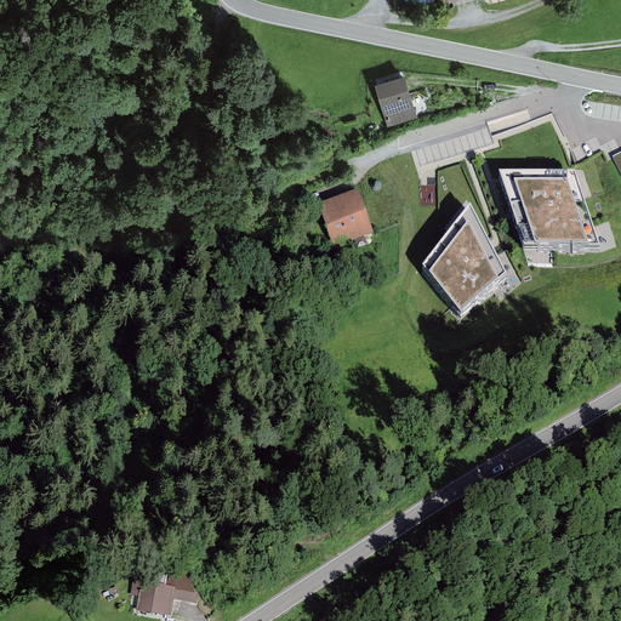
[(405,77),(375,86),(388,127),(417,119),(405,77)]
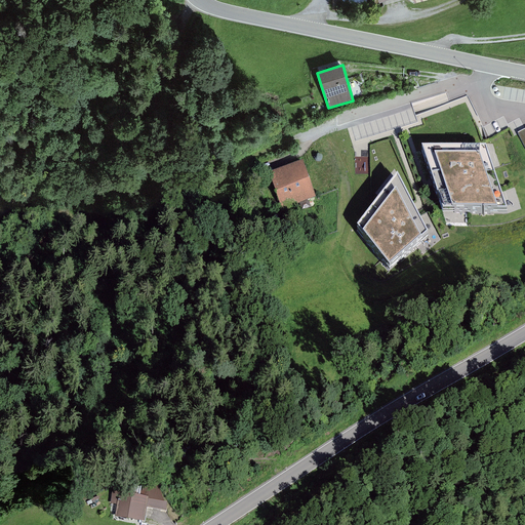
[(485,144),(422,144),(442,207),(508,209),(485,144)]
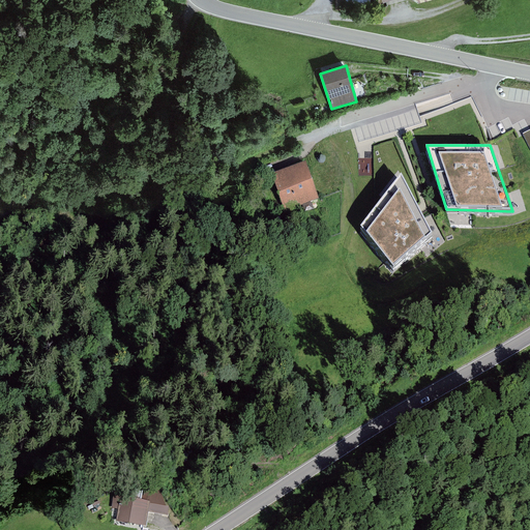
[(319,198),(306,162),(272,173),(285,209),(319,198)]
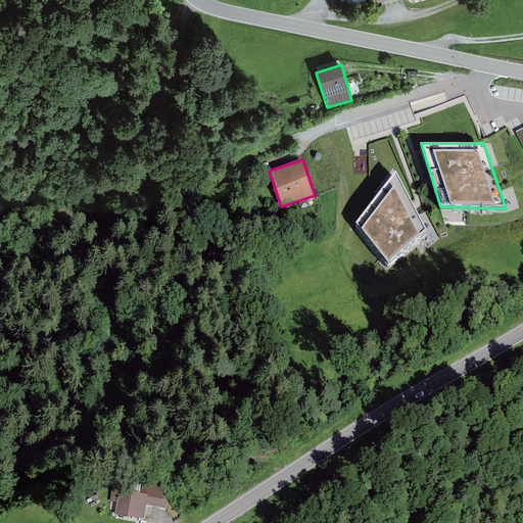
[(414,205),(397,172),(355,222),(389,264),(426,229),(414,205)]
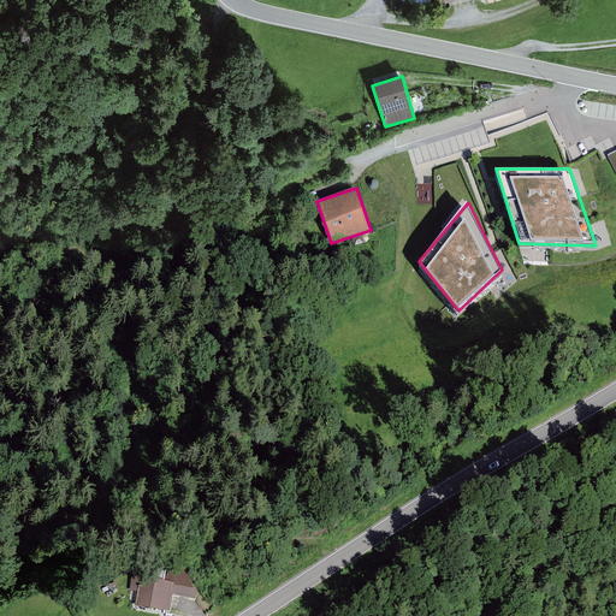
[(140,586),(137,609),(172,612),(175,590),(140,586)]
